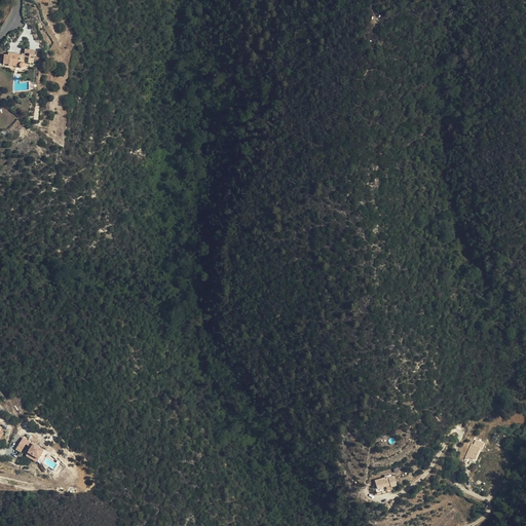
[(25,50),(24,53),(29,53),(29,58),(34,59),(35,51),(25,50)]
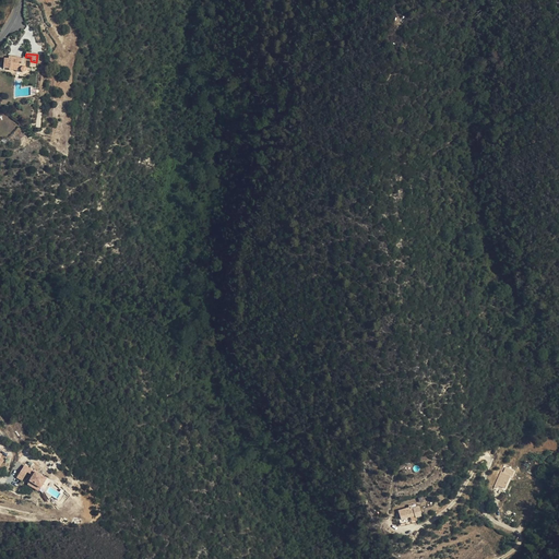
[(9,59),(4,58),(3,68),(10,69),(10,70),(21,71),(22,72),(24,72),(25,72),(26,71),(26,69),(25,68),(26,60),(20,59),(21,58),(9,57),(9,59)]
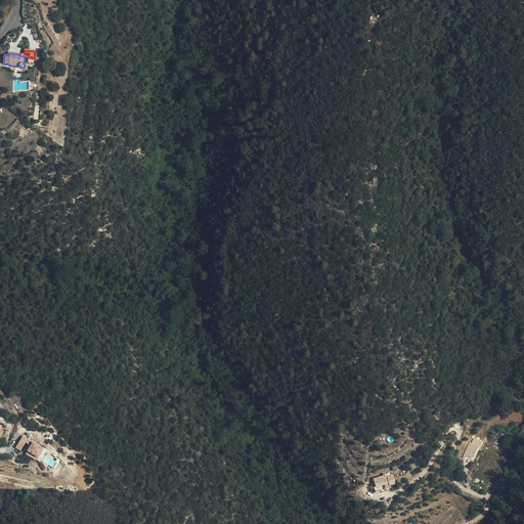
[(17,444),(23,447),(25,445),(28,439),(23,436),(17,444)]
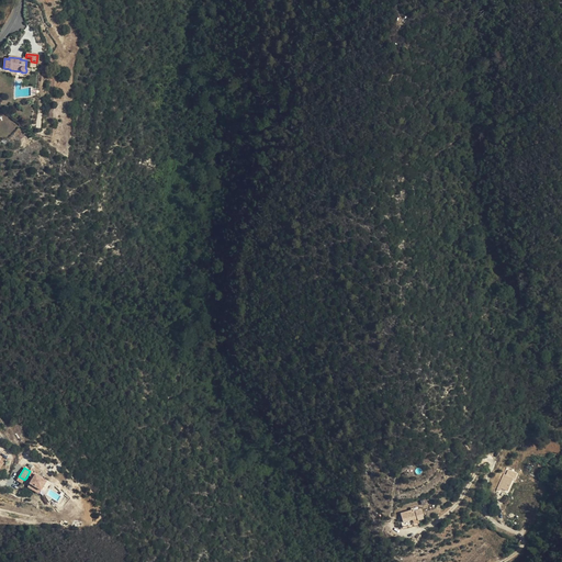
[(506,475),(505,474),(498,490),(499,490),(501,489),(507,491),(513,480),(514,480),(517,473),(508,470),(506,475)]
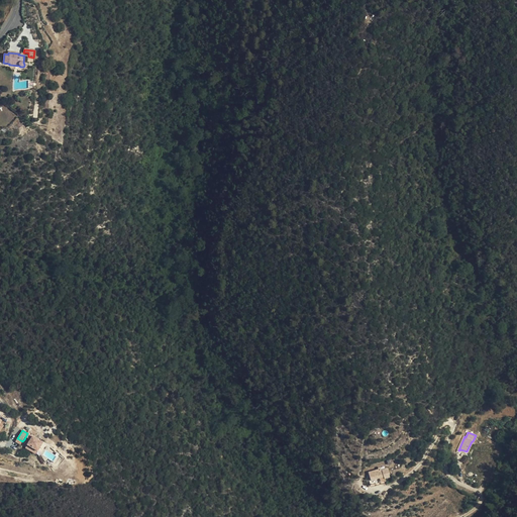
[(27,433),(24,439),(29,442),(27,445),(37,451),(42,443),(27,433)]
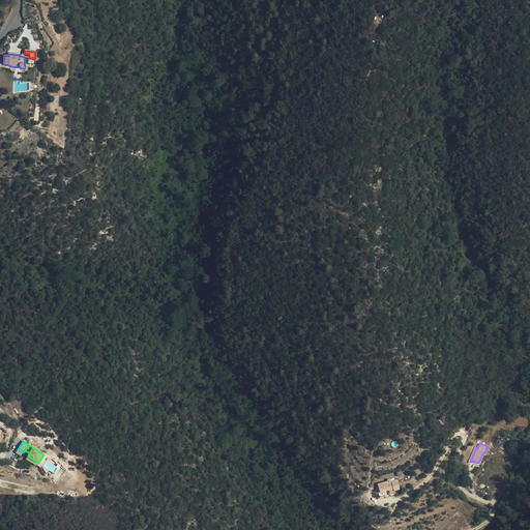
[(38,463),(28,457),(26,459),(36,466),(38,463)]
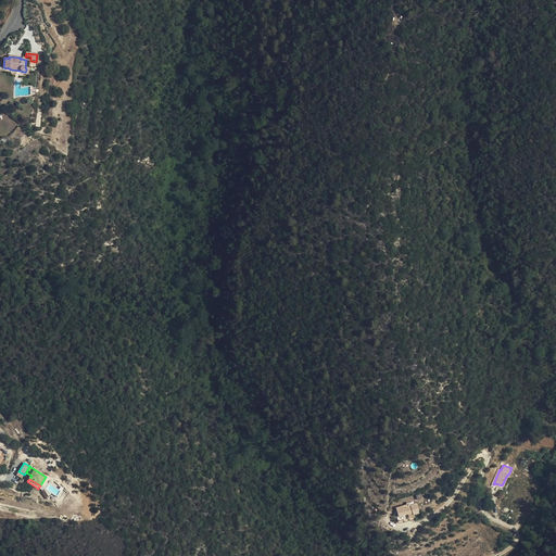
[(414,515),(419,514),(416,502),(395,507),(400,521),(415,516),(414,515)]
